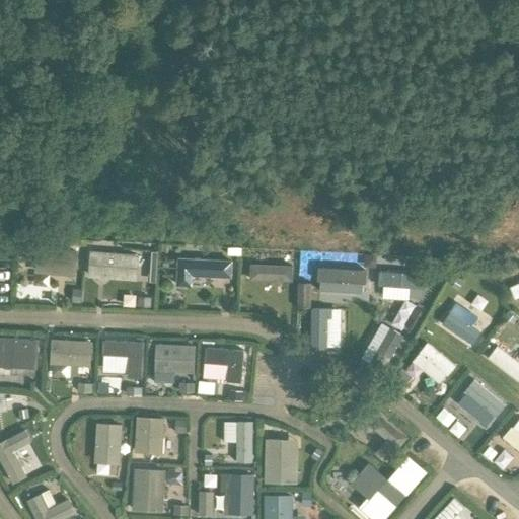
[(75,278),(77,252),(36,248),(34,275),(75,278)]
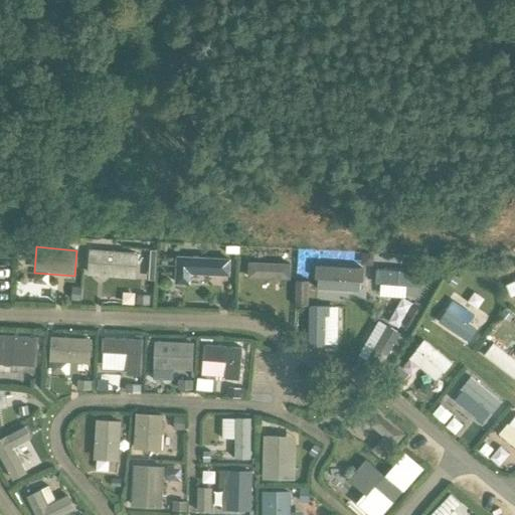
[(90,250),(88,277),(136,281),(138,253),(90,250)]
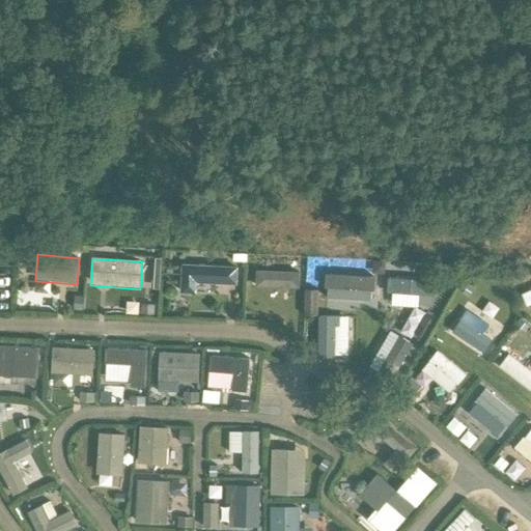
[(236,268),(183,266),(180,292),(196,294),(196,282),(236,284),(236,268)]
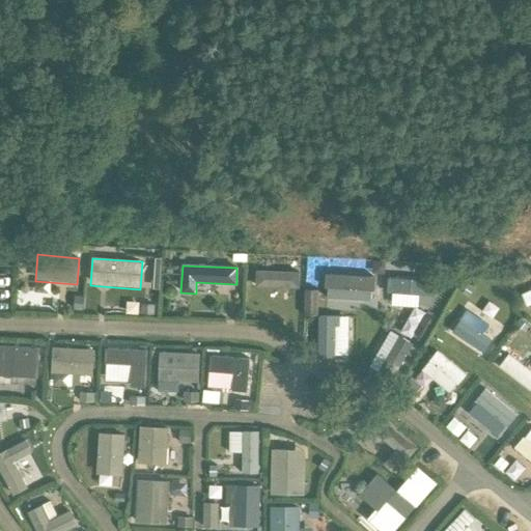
[(299,289),(300,273),(256,271),(256,287),(299,289)]
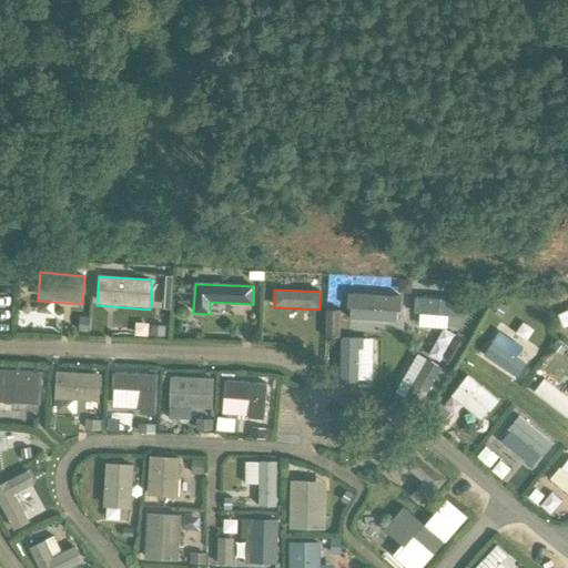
[(401,313),(402,297),(348,294),(347,308),(351,310),(351,322),(397,325),(398,313),(401,313)]
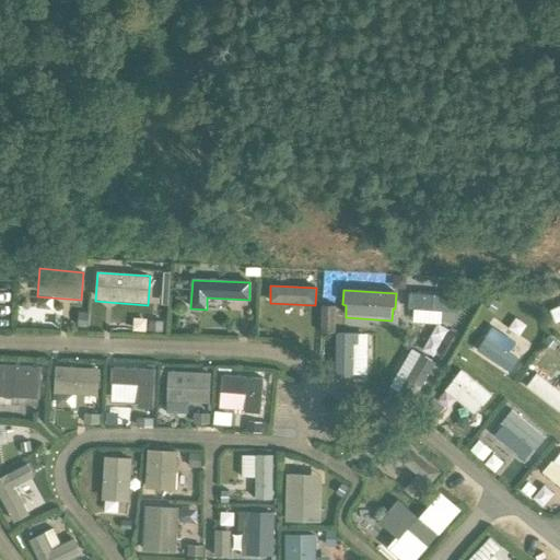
[(456,324),(458,298),(409,294),(408,310),(442,312),(442,324),(456,324)]
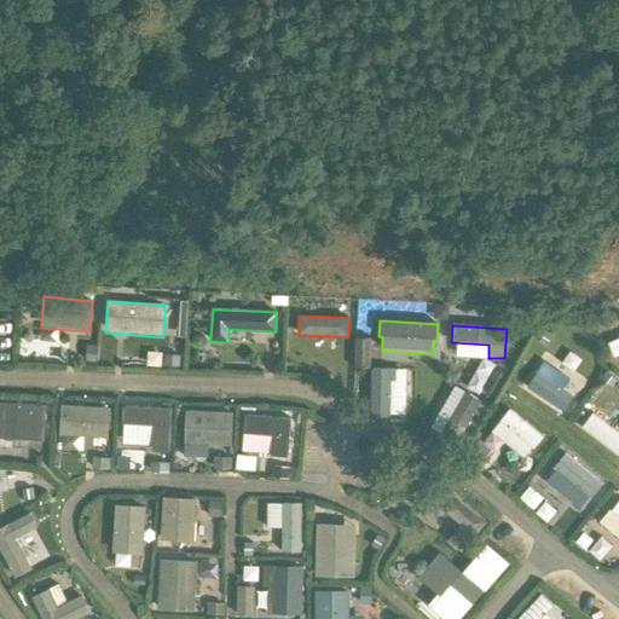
[(371,339),(354,339),(353,369),(370,369),(371,339)]
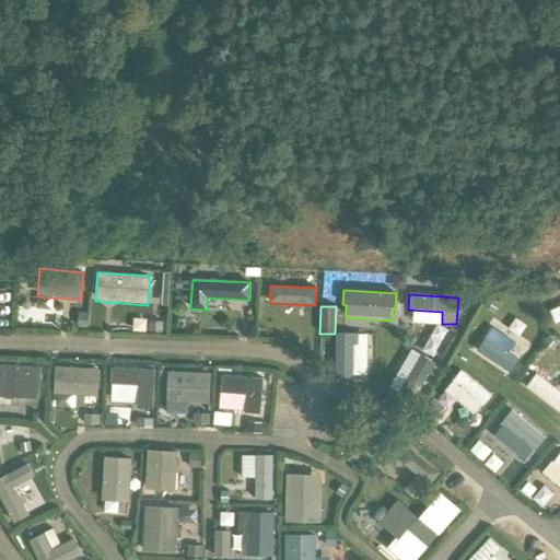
[(78,327),(89,327),(90,314),(79,313),(78,327)]
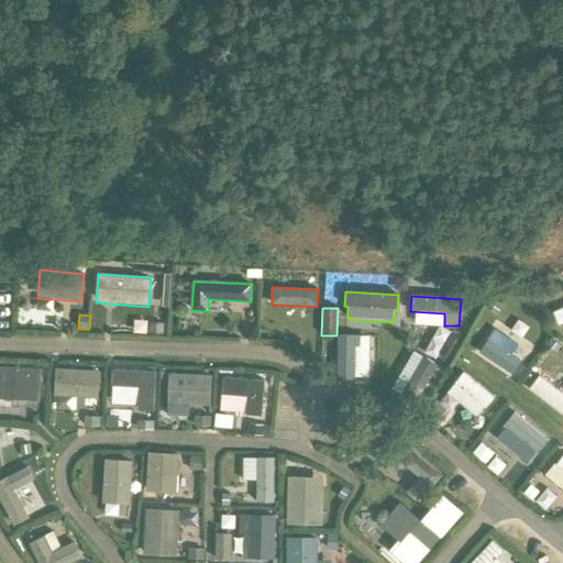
[(150,332),(164,333),(165,323),(151,322),(150,332)]
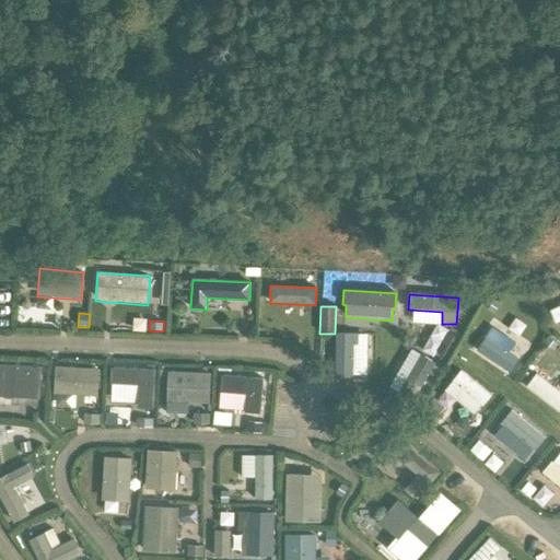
[(516,342),(492,327),(477,349),(511,372),(518,360),(509,353),(516,342)]
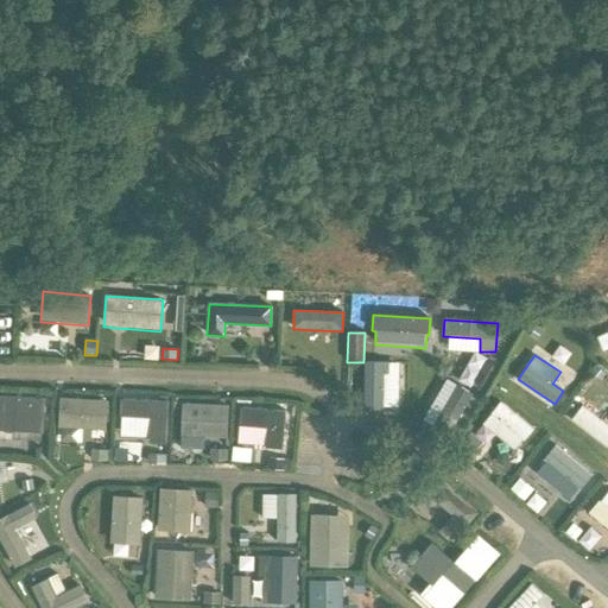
[(384,363),(365,363),(365,407),(384,409),(384,363)]
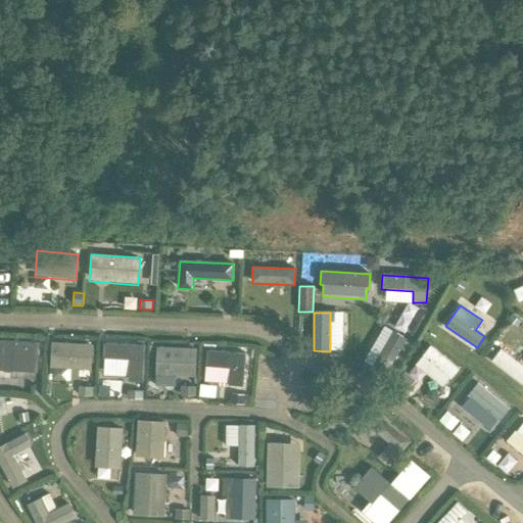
[(517,327),(521,321),(513,315),(509,321),(517,327)]
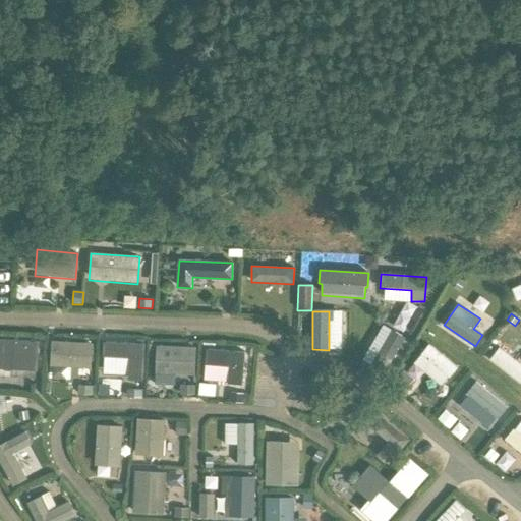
[(405,338),(393,331),(370,366),(384,374),(405,338)]
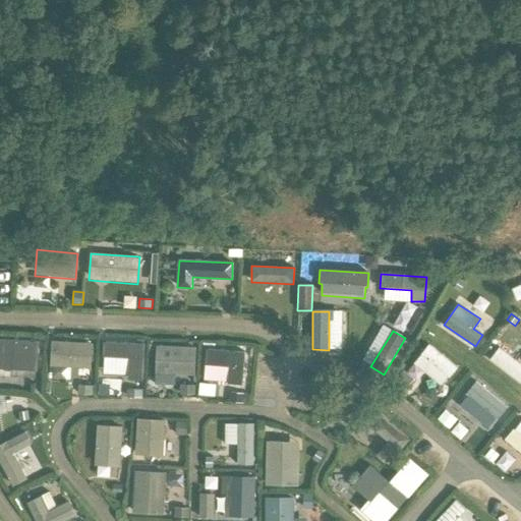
[(0,337),(0,367),(36,369),(37,339),(0,337)]
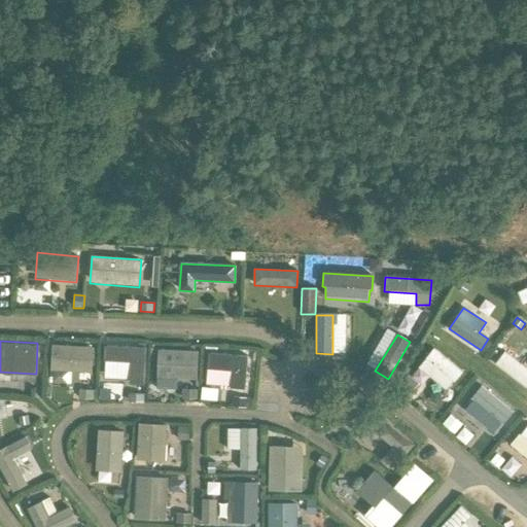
[(50,371),(92,374),(94,348),(53,345),(50,371)]
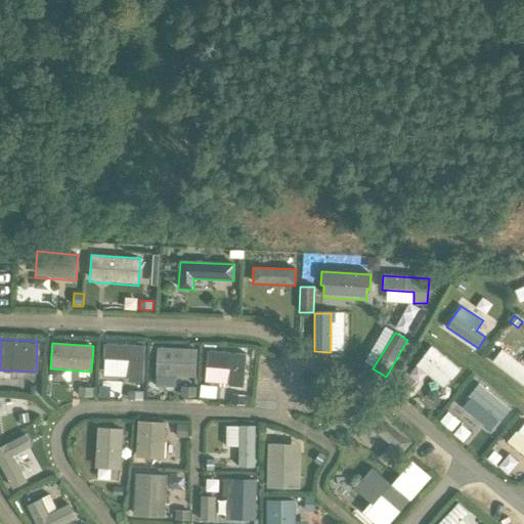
[(128,382),(143,383),(145,347),(104,345),(103,360),(129,361),(128,382)]
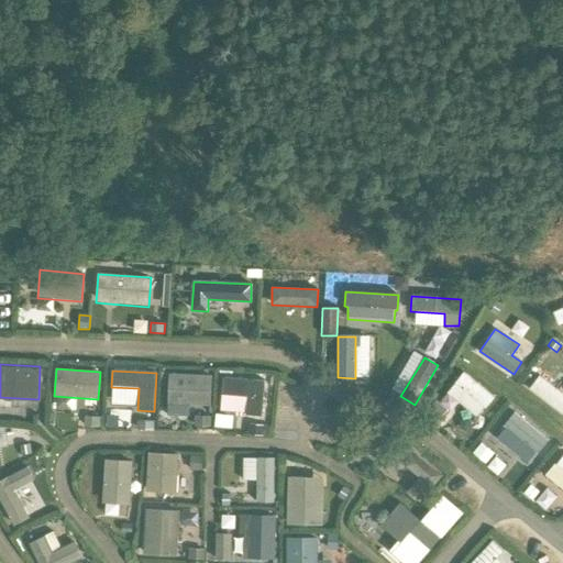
[(495,397),(463,372),(446,393),(477,417),(485,407),(486,408),(495,397)]
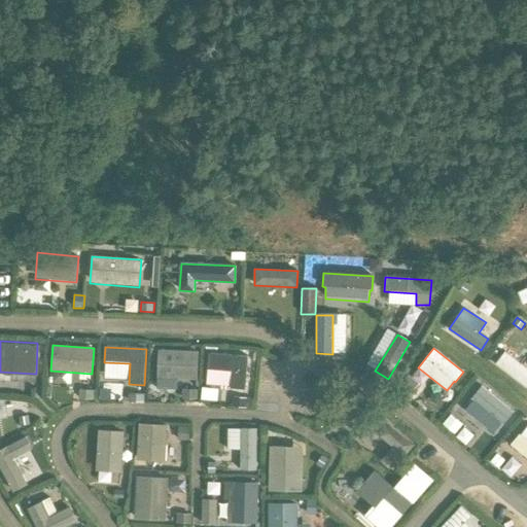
[(156,377),(198,378),(199,350),(156,349),(156,377)]
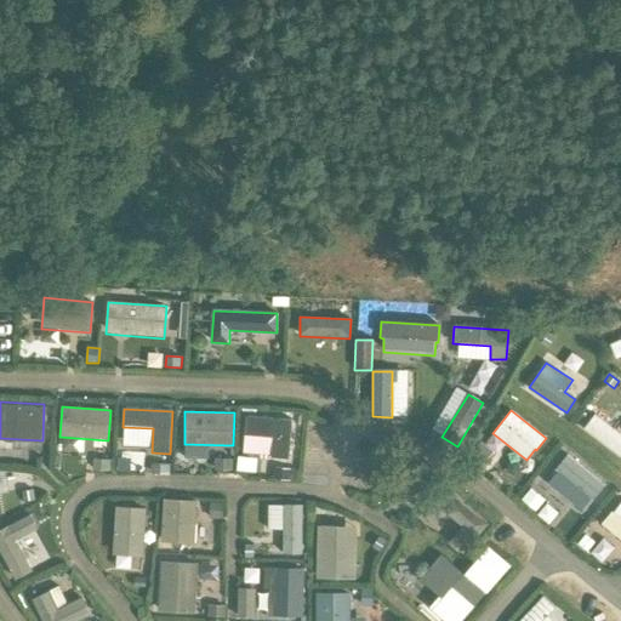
[(620,433),(594,414),(584,428),(620,456),(620,433)]
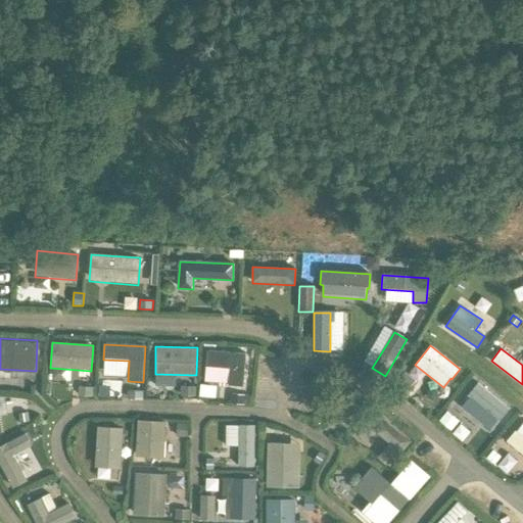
[(245,354),(207,351),(206,366),(230,368),(228,385),(243,387),(245,354)]
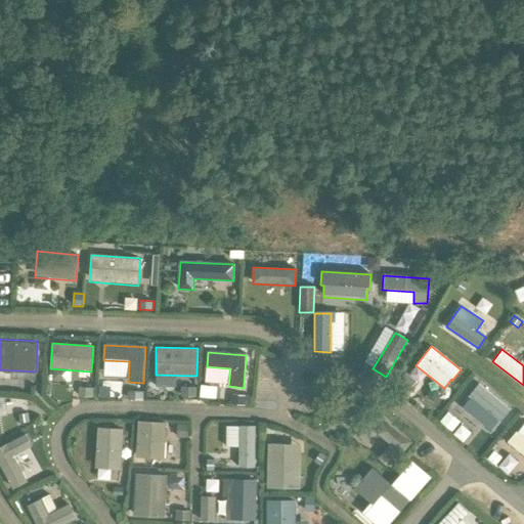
[(406,374),(397,384),(407,392),(417,382),(406,374)]
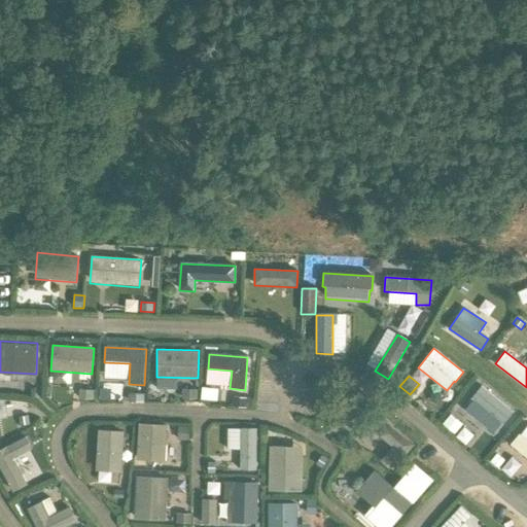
[(514,412),(482,386),(471,397),(473,399),(465,410),(494,433),(502,423),(503,424),(514,412)]
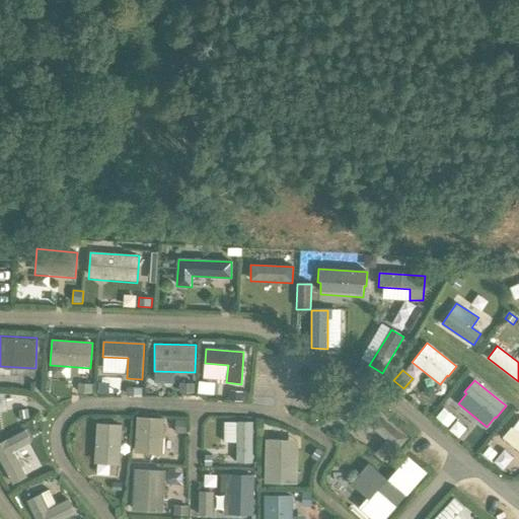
[(79,383),(78,392),(92,393),(92,384),(79,383)]
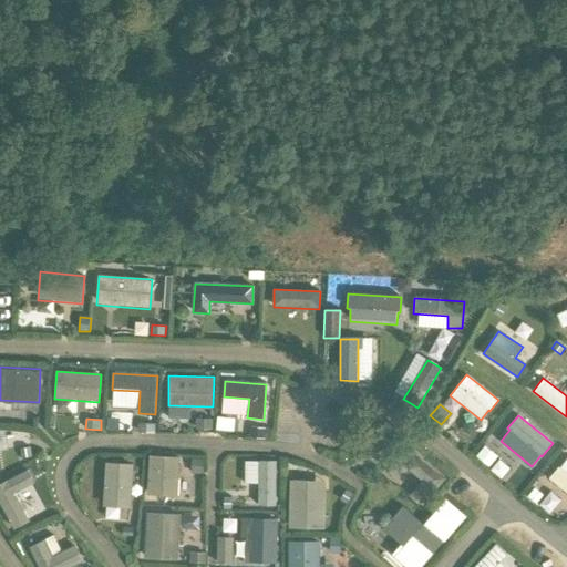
[(197,419),(196,429),(213,430),(213,419),(197,419)]
